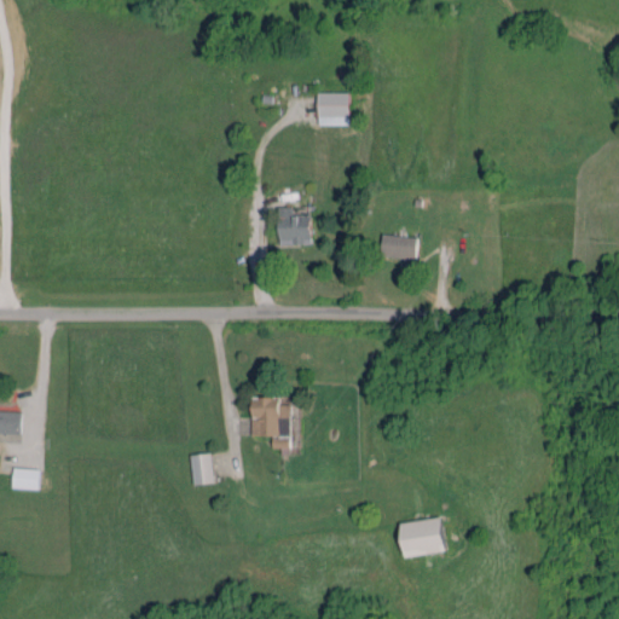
[(318,125),(351,125),(350,91),(317,92),(318,125)]
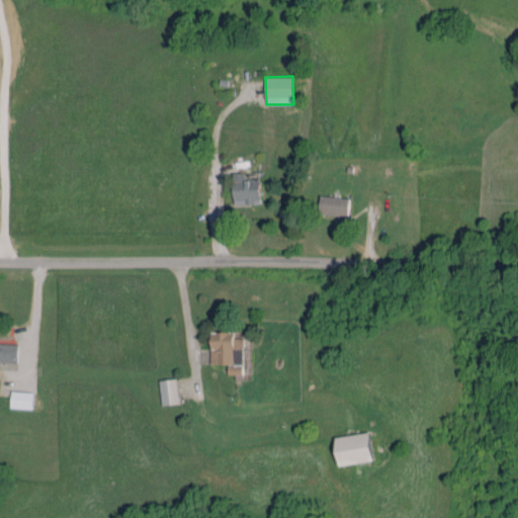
[(262,204),(261,179),(247,179),(247,173),(234,173),(235,204),(262,204)]
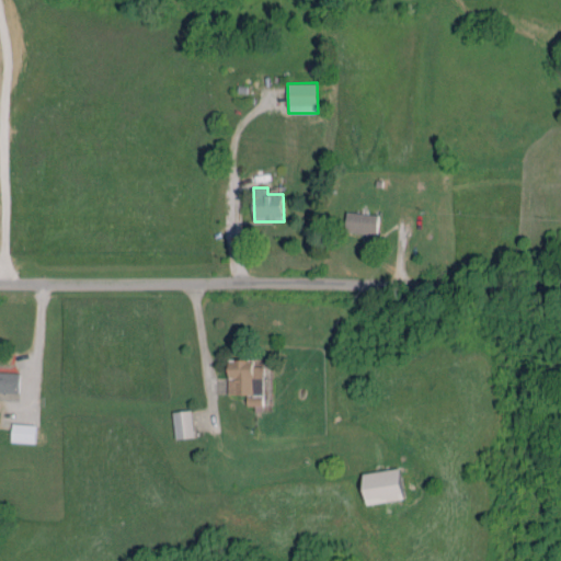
[(345,232),(378,235),(379,214),(346,213),(345,232)]
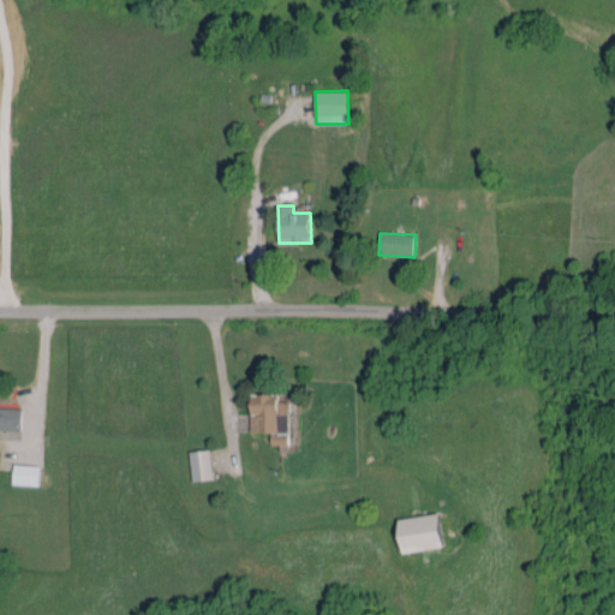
[(290,401),(279,401),(279,394),(250,394),(250,435),(290,435),(290,401)]
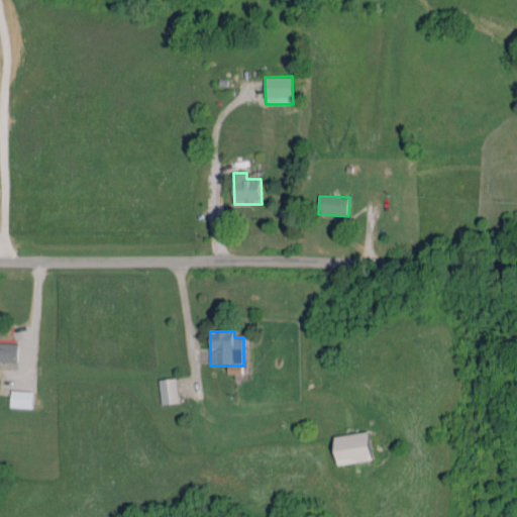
[(180,402),(177,377),(158,380),(161,404),(180,402)]
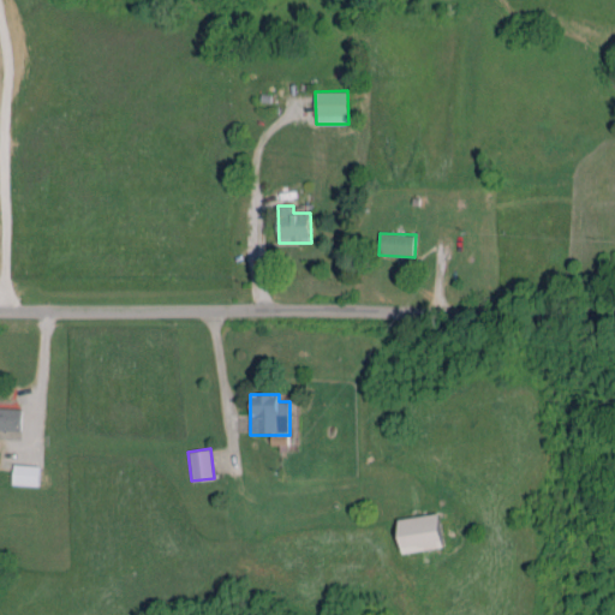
[(10,484),(39,485),(40,465),(11,464),(10,484)]
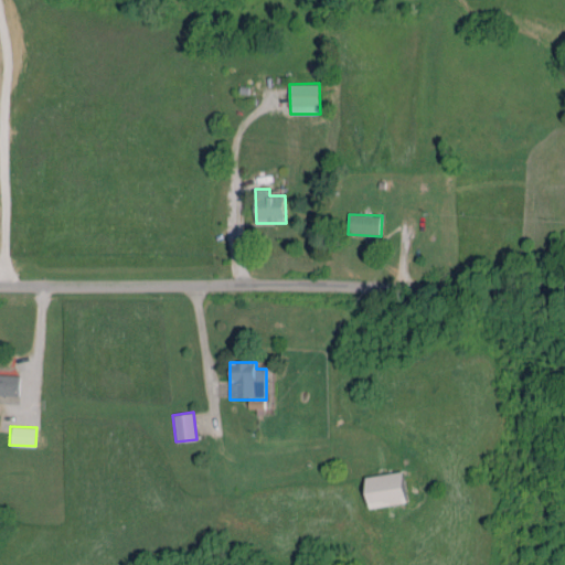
[(369,507),(408,503),(405,472),(366,476),(369,507)]
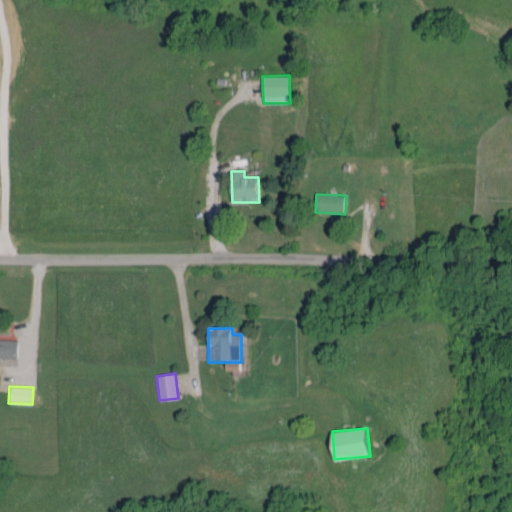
All buildings are outlined.
